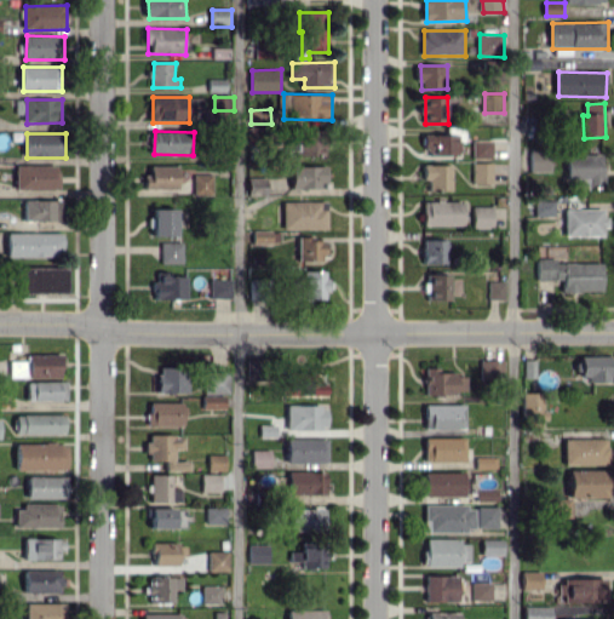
[(326,156),(326,133),(293,133),(293,158),(326,156)]
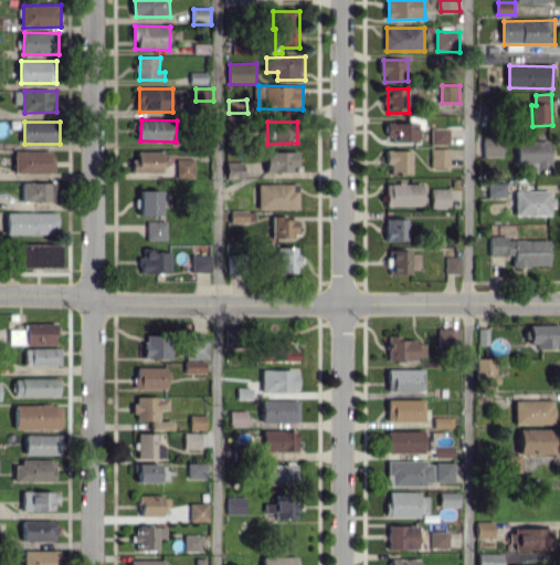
[(420,142),(421,124),(390,123),(390,142),(420,142)]
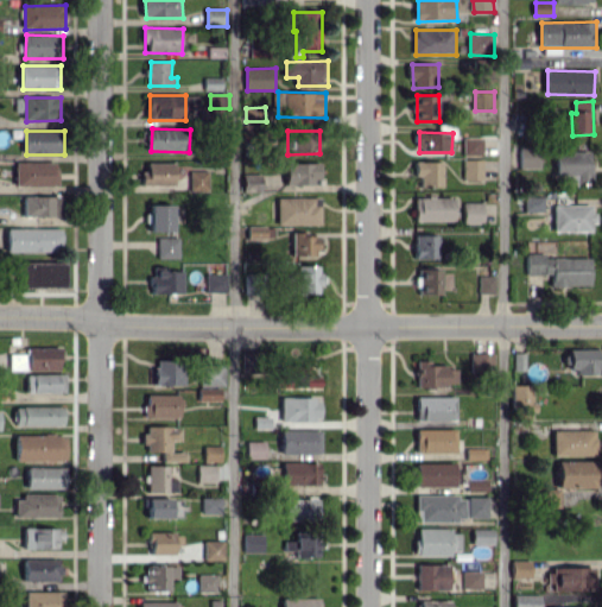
[(486,139),(467,139),(467,156),(486,156),(486,139)]
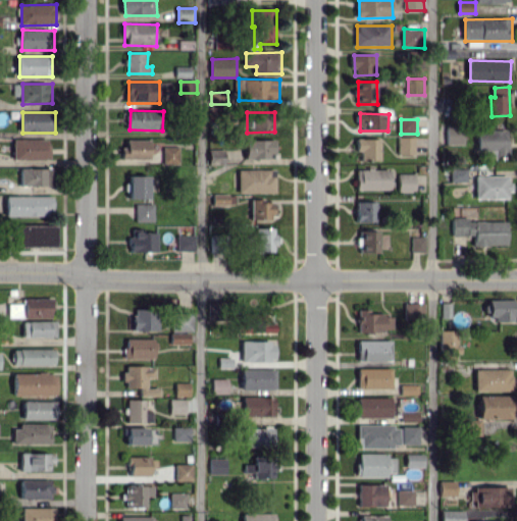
[(467,145),(466,126),(449,126),(449,145),(467,145)]
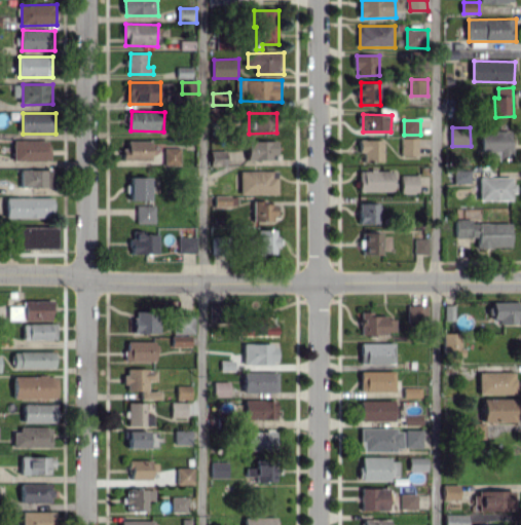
[(484,152),(495,152),(495,158),(514,159),(515,133),(484,132),(484,152)]
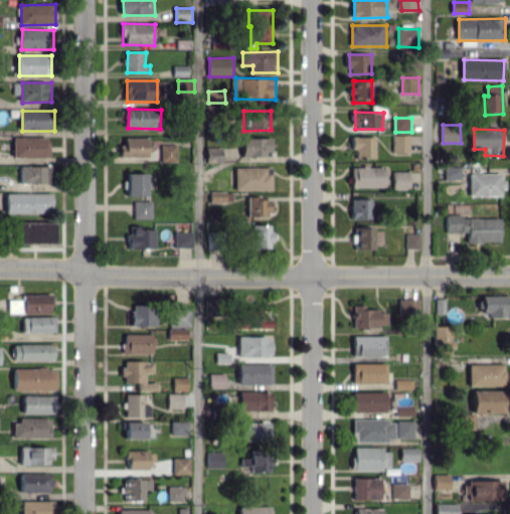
[(412,153),(412,136),(395,136),(395,153),(412,153)]
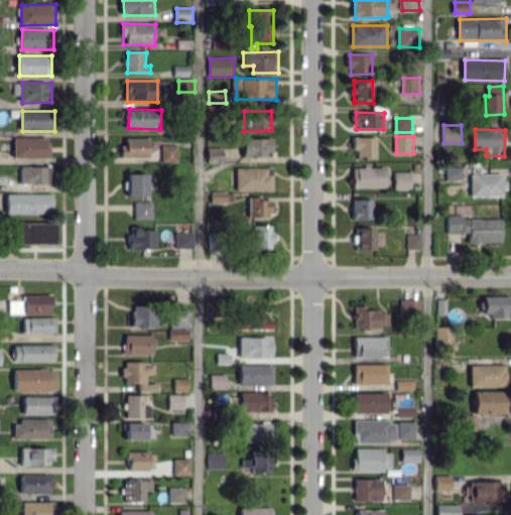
[(359,159),(378,159),(378,137),(355,137),(355,150),(359,150),(359,159)]
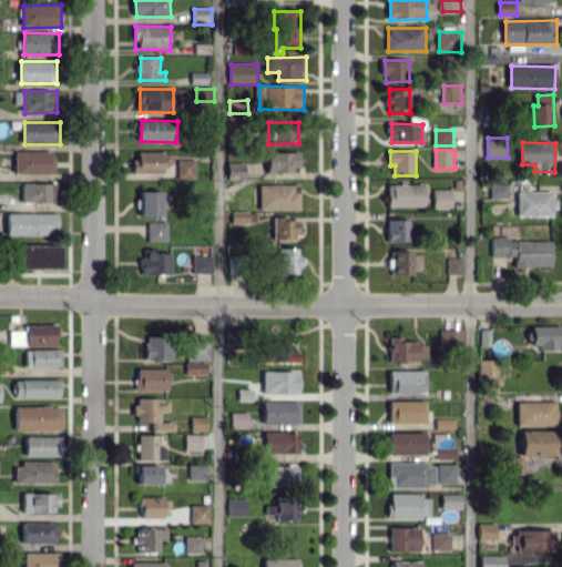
[(57,152),(18,152),(17,174),(57,174),(57,152)]
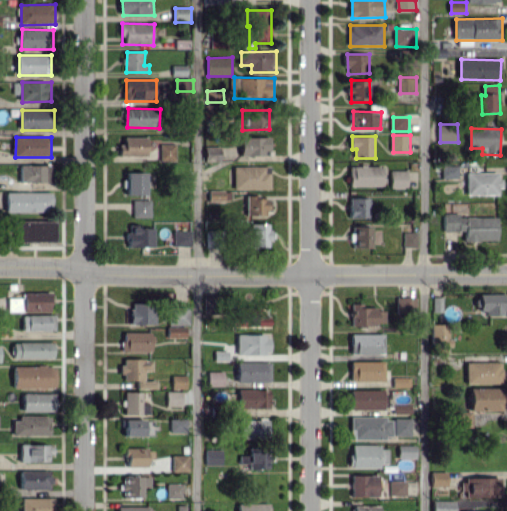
[(149,137),(124,138),(124,156),(150,156),(149,137)]
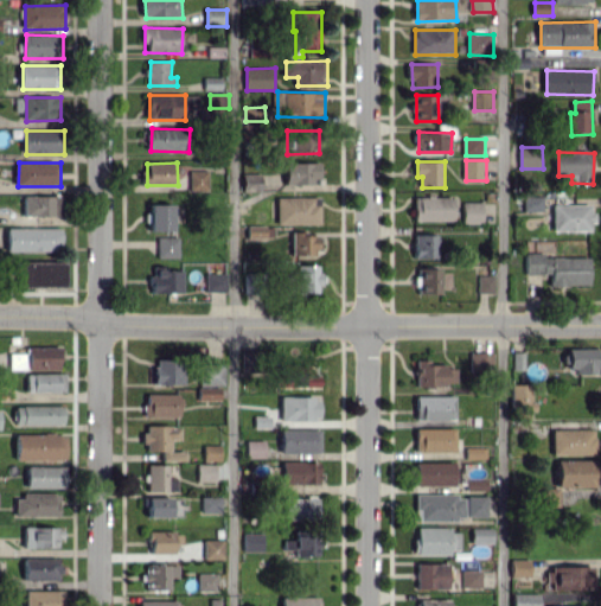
[(194,192),(212,191),(211,171),(193,171),(194,192)]
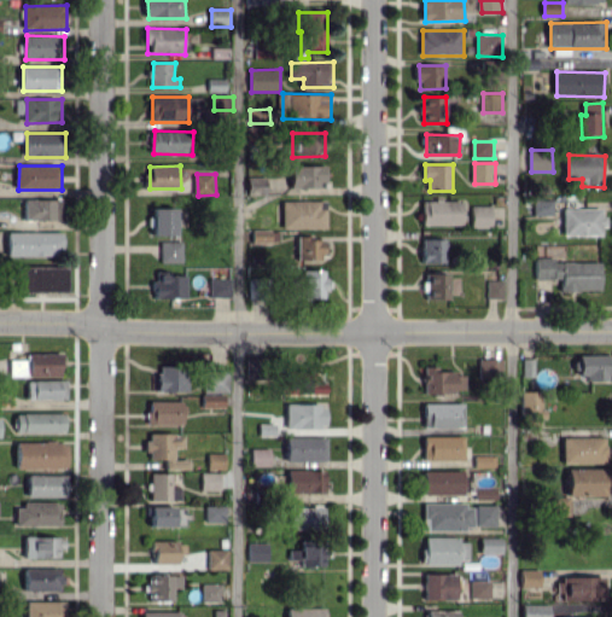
[(65,199),(28,201),(28,221),(65,221),(65,199)]
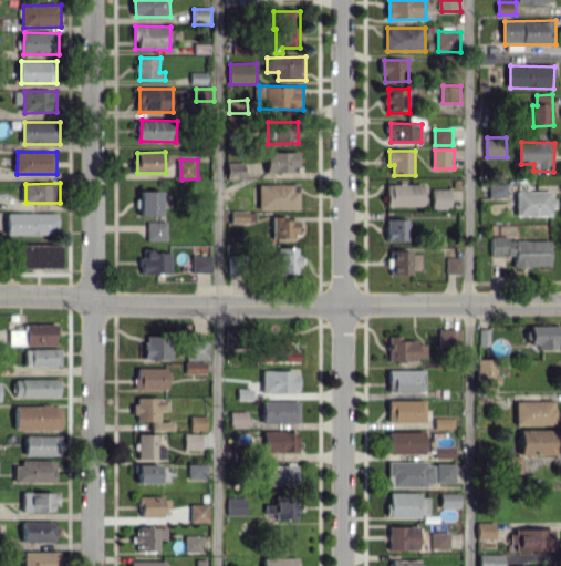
[(492,198),(510,198),(509,184),(491,185),(492,198)]
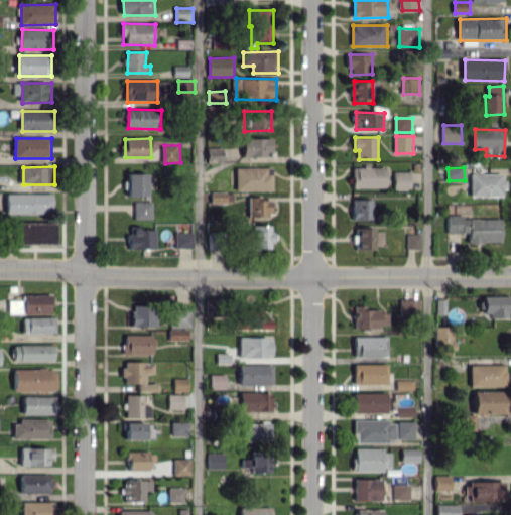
[(274,190),(273,168),(238,169),(238,191),(274,190)]
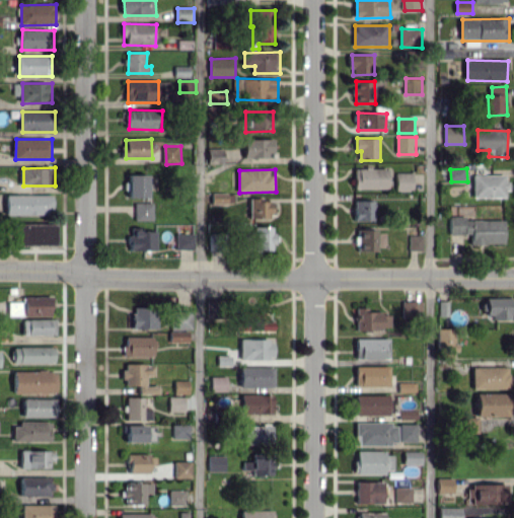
[(357,169),(357,190),(390,190),(389,169),(357,169)]
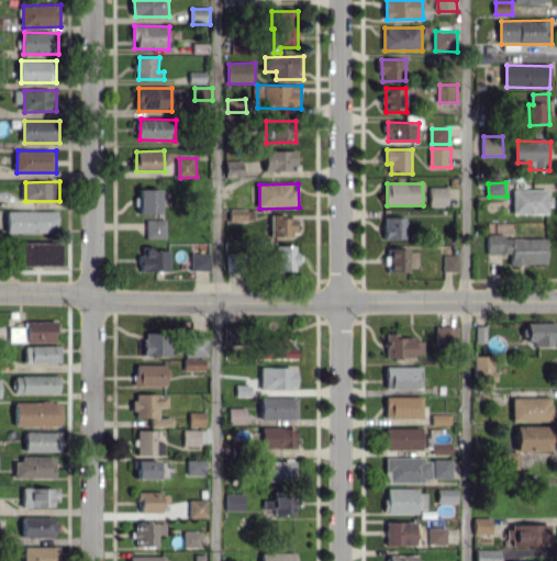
[(432,208),(449,208),(449,188),(432,188),(432,208)]
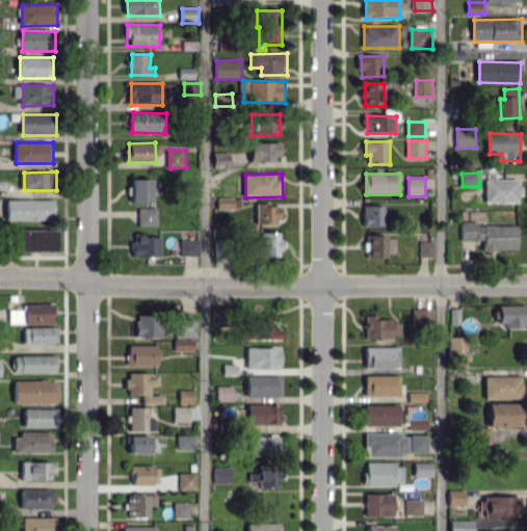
[(134,203),(154,203),(154,180),(135,180),(134,203)]
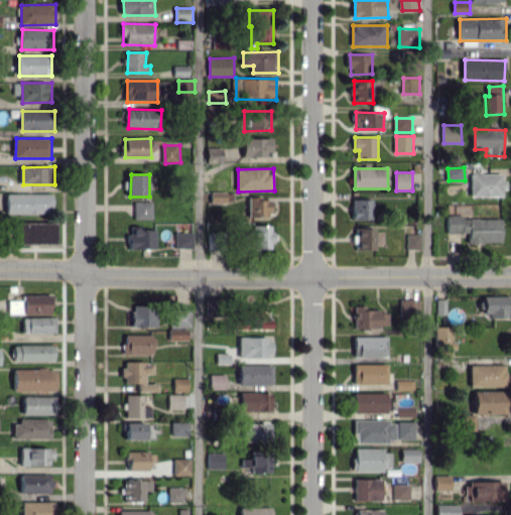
[(473,197),(505,197),(505,174),(473,174),(473,197)]
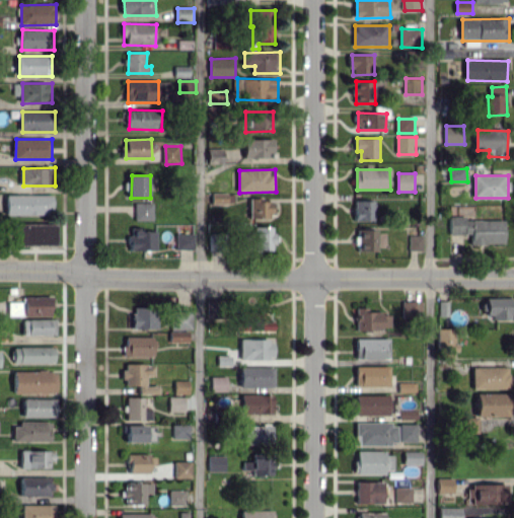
[(214,204),(237,204),(237,195),(214,194),(214,204)]
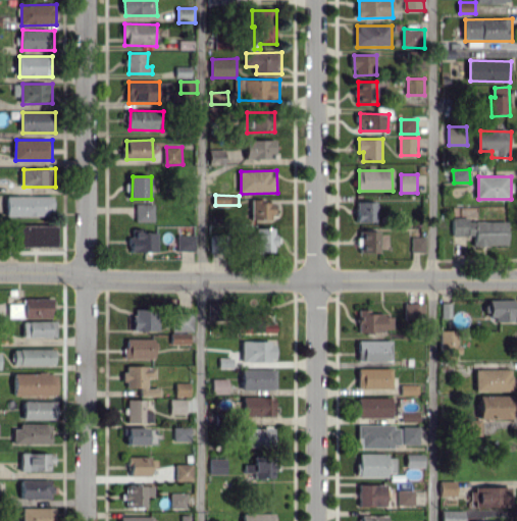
[(9,196),(9,216),(54,217),(54,197),(9,196)]
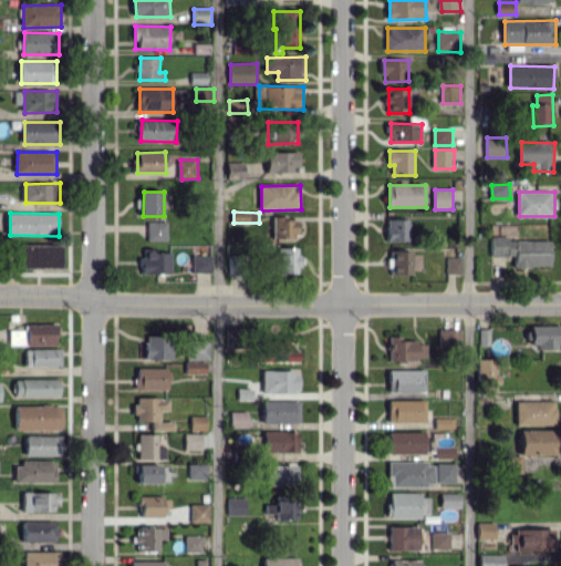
[(300,238),(299,219),(274,219),(274,239),(300,238)]
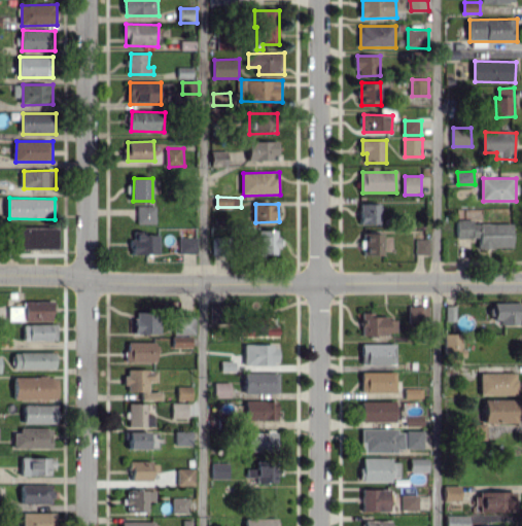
[(382,204),(362,204),(362,225),(383,224),(382,204)]
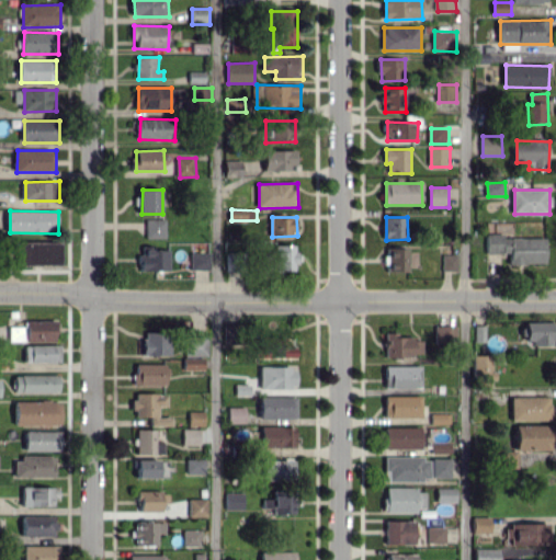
[(149,220),(149,239),(169,239),(169,219),(149,220)]
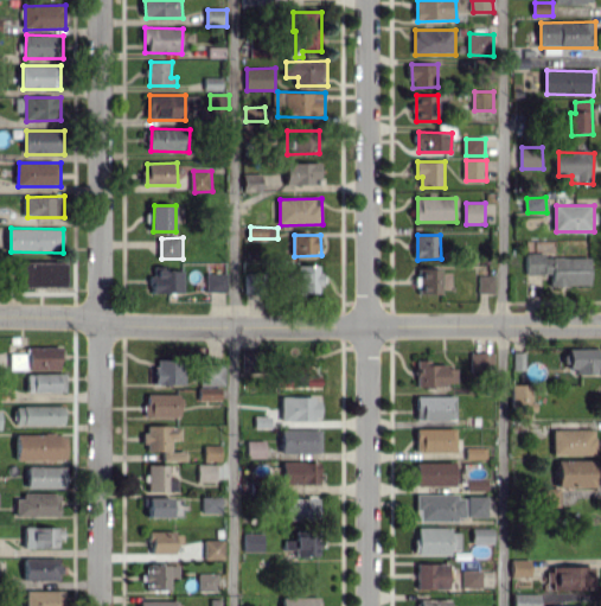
[(593,259),(547,257),(547,254),(529,253),(529,275),(555,275),(555,286),(592,286),(593,259)]
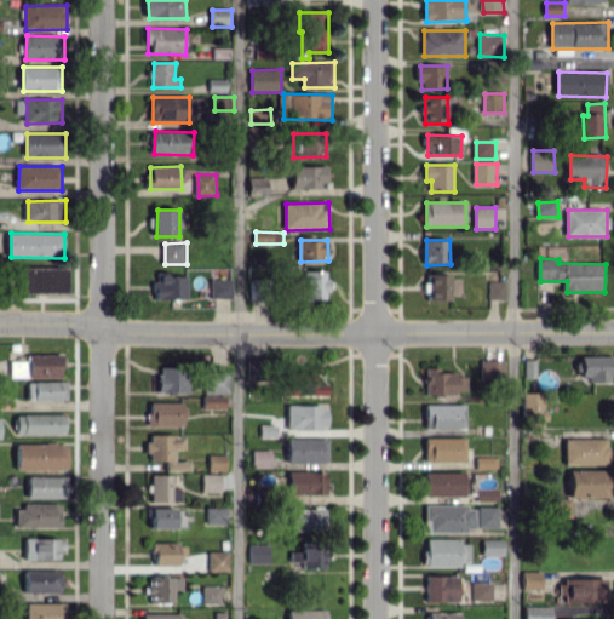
[(23,293),(69,294),(70,268),(23,268),(23,293)]
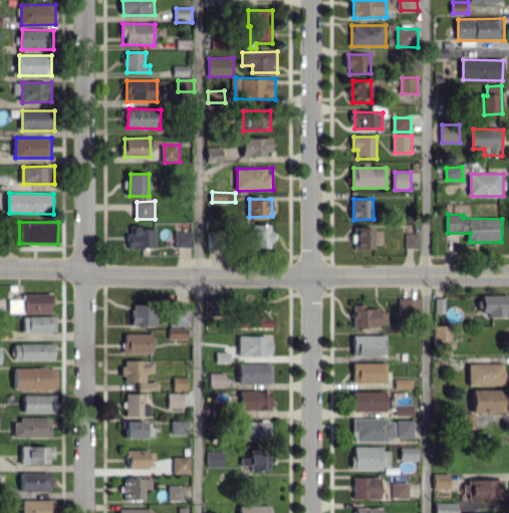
[(275,233),(273,233),(272,225),(254,225),(255,249),(275,248),(275,233)]
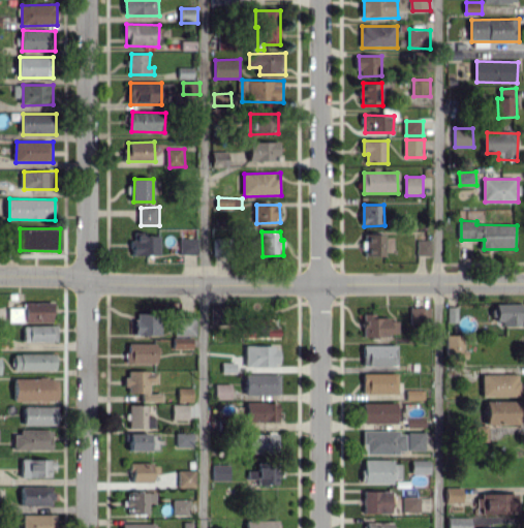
[(387,256),(387,234),(367,233),(367,256),(387,256)]
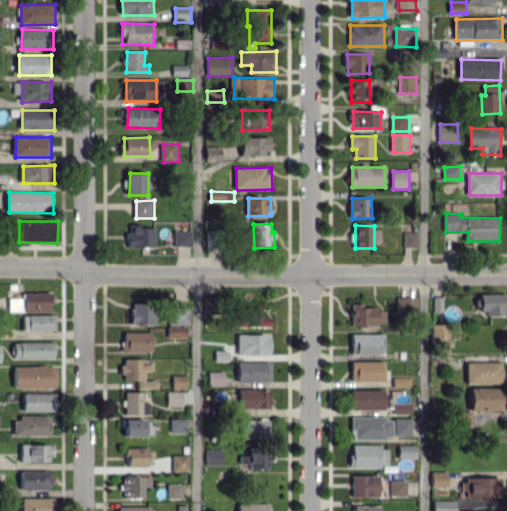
[(157,229),(131,228),(131,247),(156,248),(157,229)]
